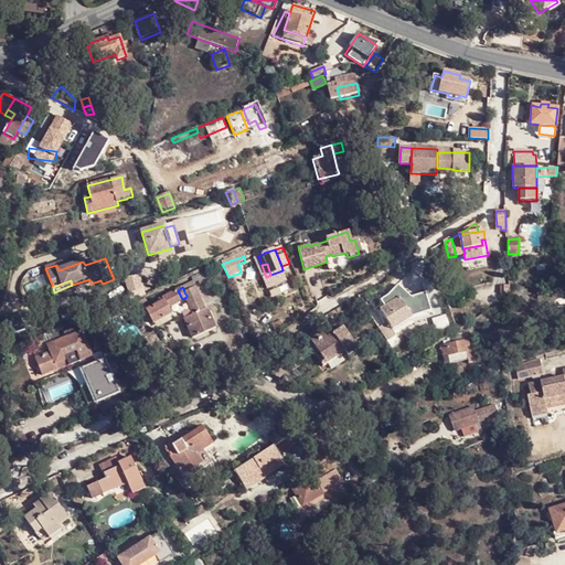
[(187,297),(194,315),(205,309),(195,287),(191,289),(184,292),(187,296),(187,297)]
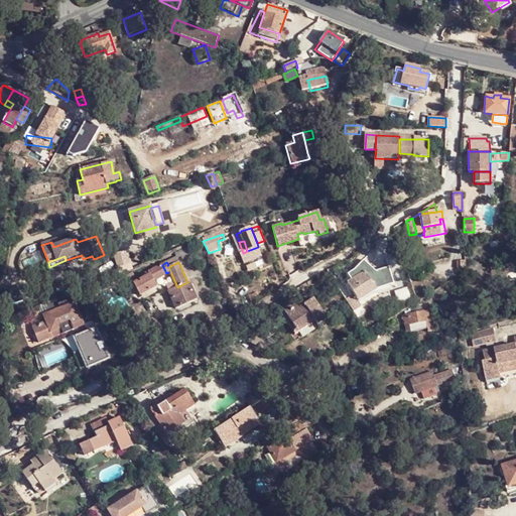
[(167,275),(166,273),(162,265),(148,272),(153,282),(167,275)]
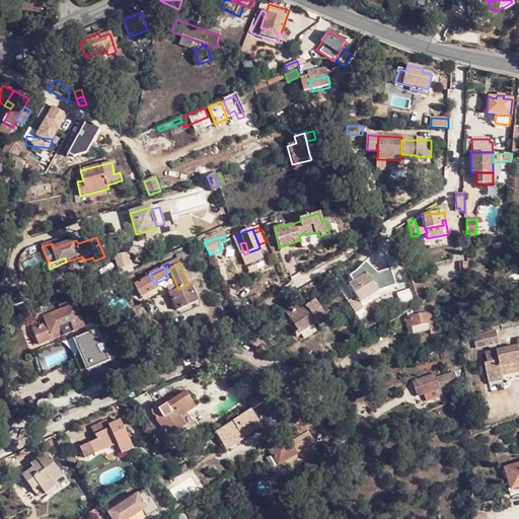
[(124,283),(133,301),(156,289),(147,271),(124,283)]
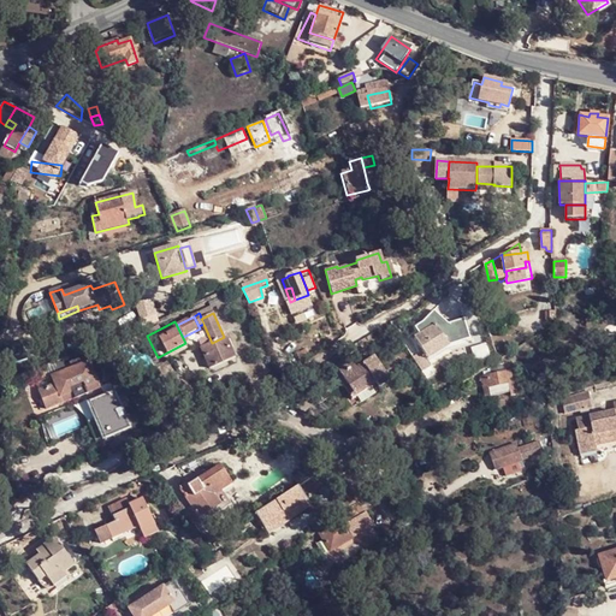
[(448,324),(434,327),(440,344),(452,339),(448,324)]
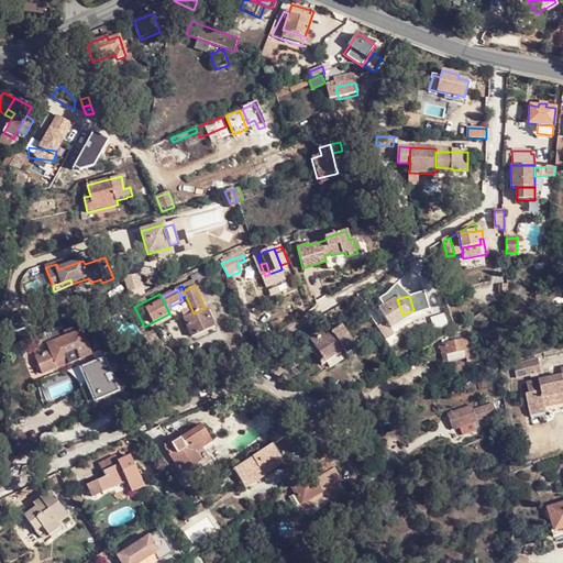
[(195,337),(217,326),(207,307),(205,308),(194,313),(186,317),(195,337)]
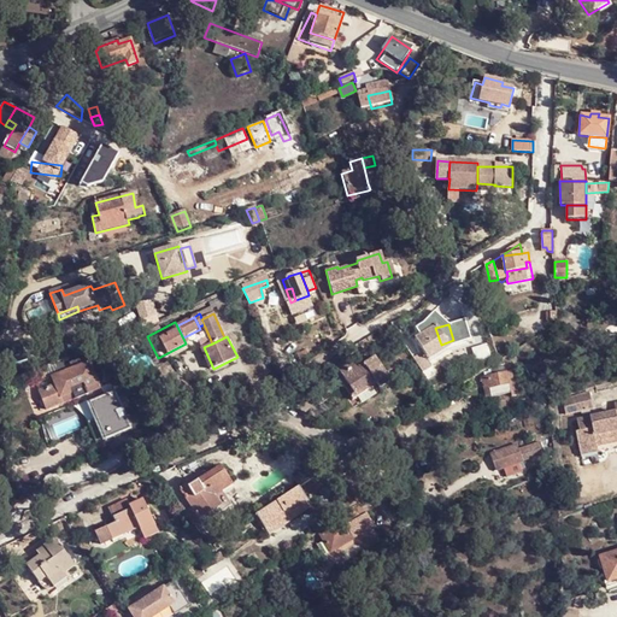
[(413,339),(405,345),(412,354),(419,350),(413,339)]
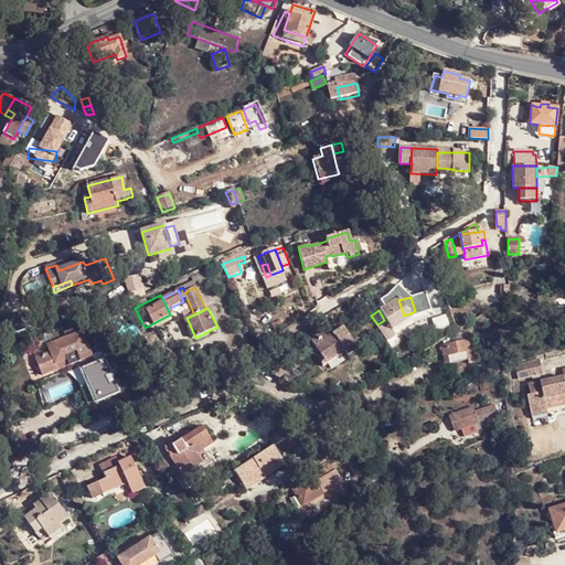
[(356,350),(341,327),(327,338),(322,332),(308,341),(323,365),(344,352),(347,356),(356,350)]
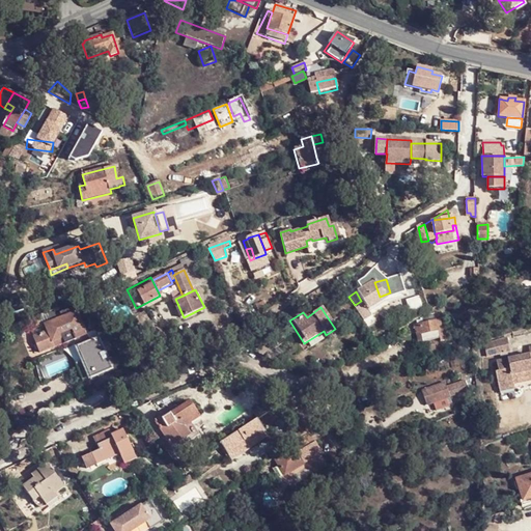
[(48,332),(53,343),(85,331),(78,313),(46,327),(48,332)]
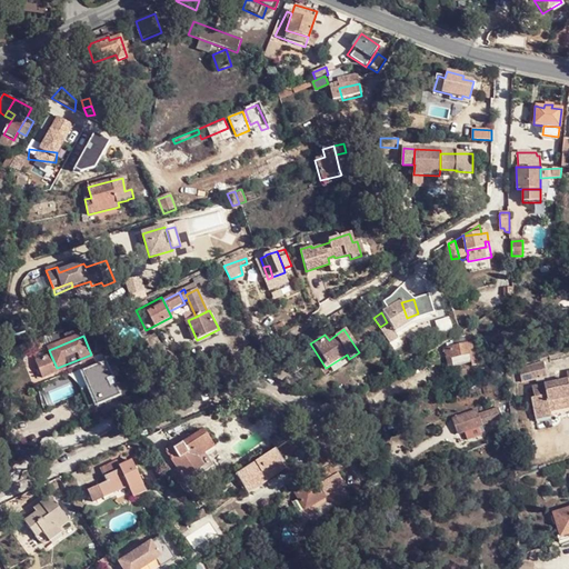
[(473,363),(468,345),(453,348),(449,349),(453,369),(473,363)]
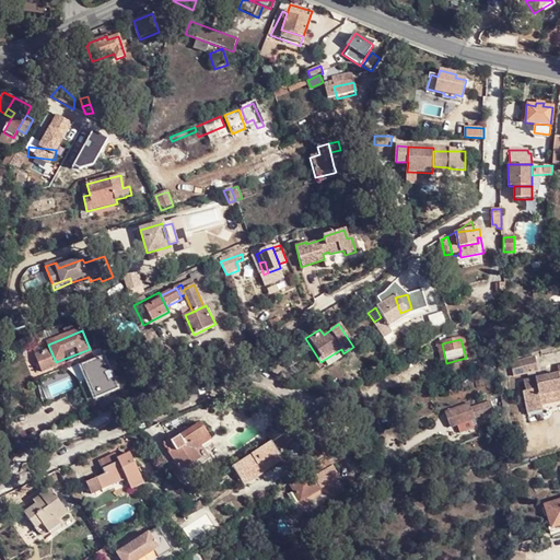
[(90,349),(56,362),(58,366),(91,353),(90,349)]
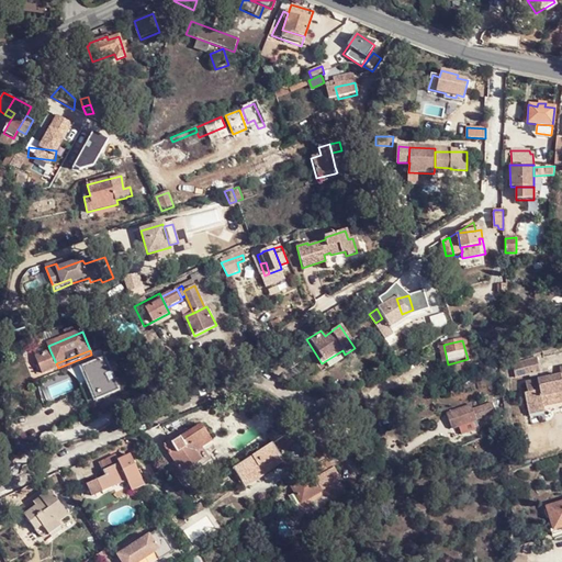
[(36,357),(44,374),(58,368),(56,363),(51,351),(36,357)]
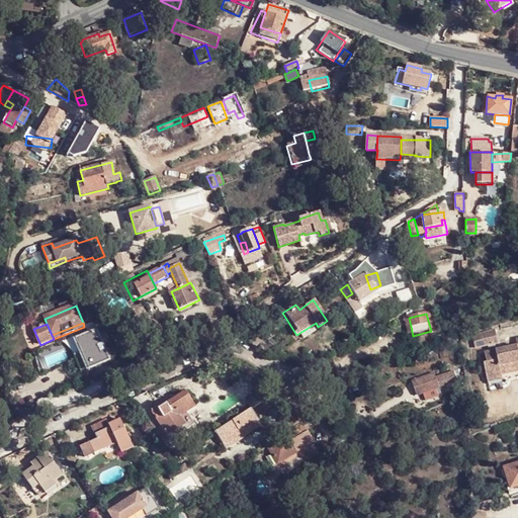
[(95,329),(71,339),(84,370),(108,360),(95,329)]
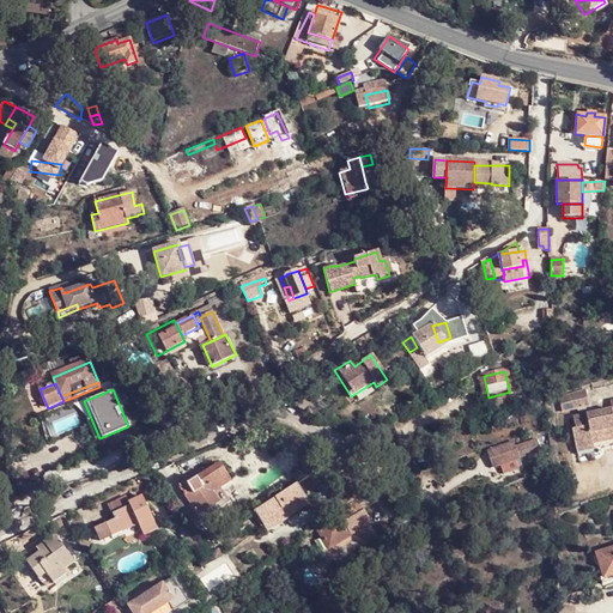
[(577,430),(592,426),(604,424),(612,420),(612,408),(575,418),(577,430)]
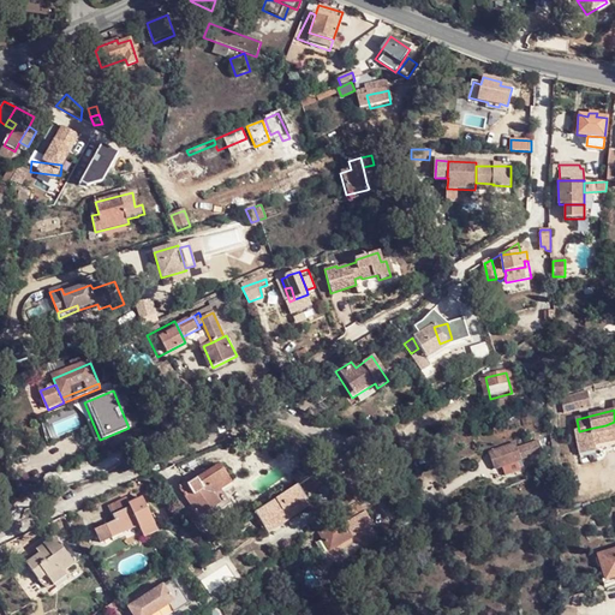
[(605,425),(593,428),(596,436),(608,434),(605,425)]
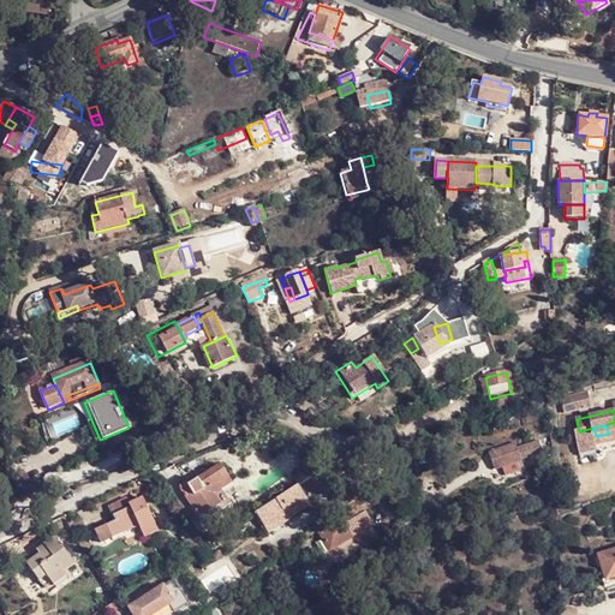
[(390,435),(371,446),(374,452),(394,442),(390,435)]
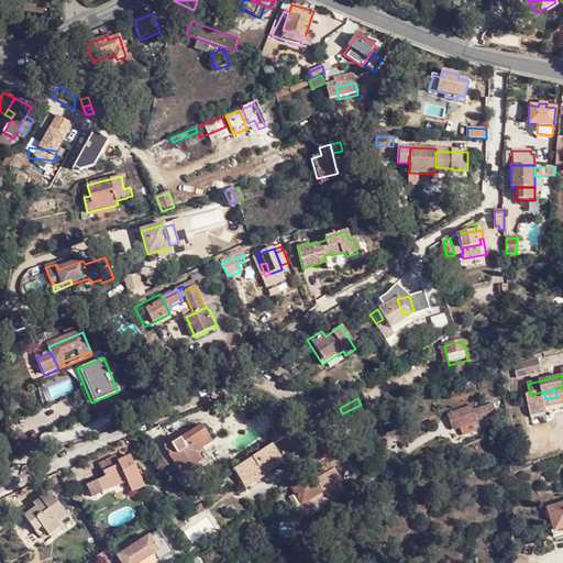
[(471,404),(445,412),(451,429),(496,415),(492,403),(472,409),(471,404)]
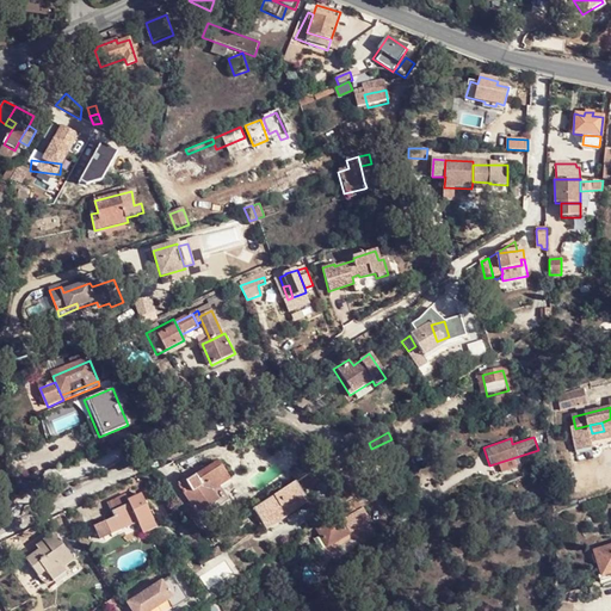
[(216,482),(220,487),(230,480),(221,462),(189,481),(186,479),(179,483),(198,514),(215,504),(207,488),(216,482)]
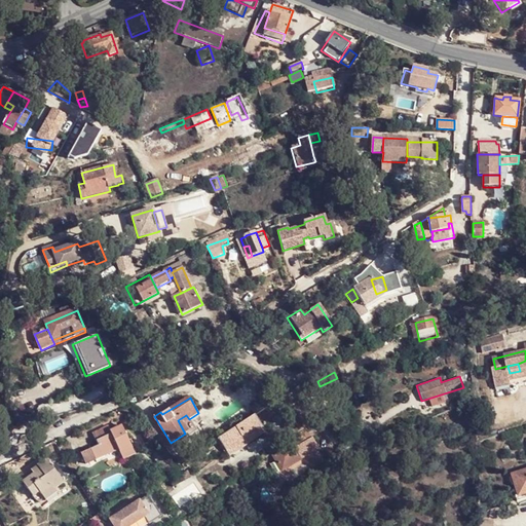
[(196,433),(189,419),(186,415),(178,420),(185,434),(171,443),(173,447),(196,433)]
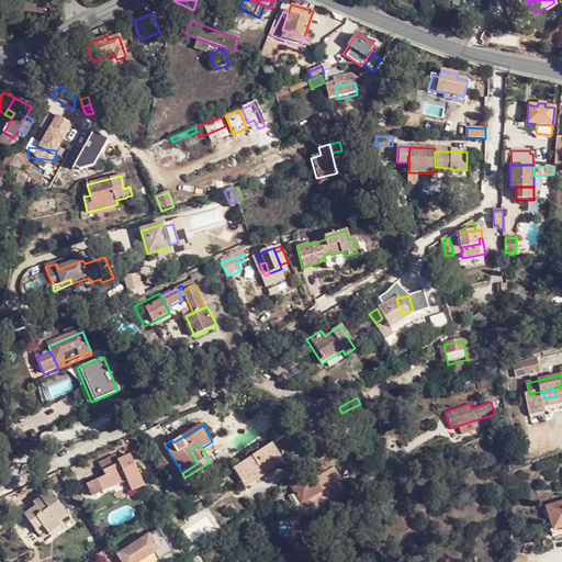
[(273,444),(233,470),(242,483),(261,470),(265,476),(285,464),(273,444)]
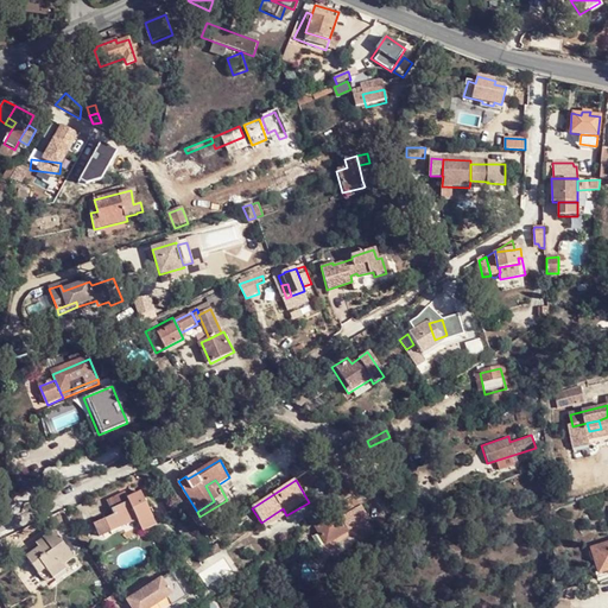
[(137,514),(138,520),(144,531),(157,525),(143,493),(130,498),(127,494),(112,500),(116,512),(96,521),(102,536),(122,526),(121,521),(137,514)]
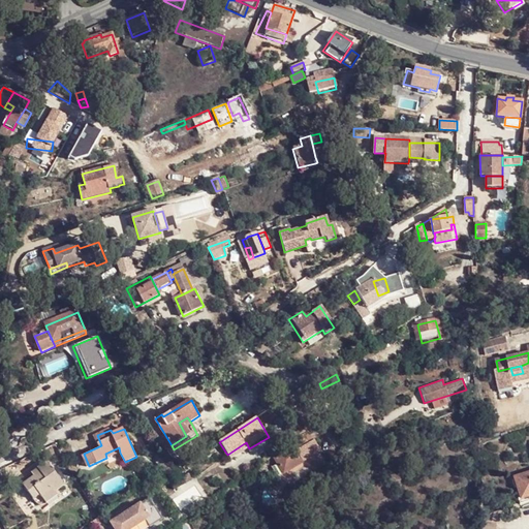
[(322,452),(312,432),(292,444),(294,448),(277,459),(284,474),(315,458),(314,457),(322,452)]
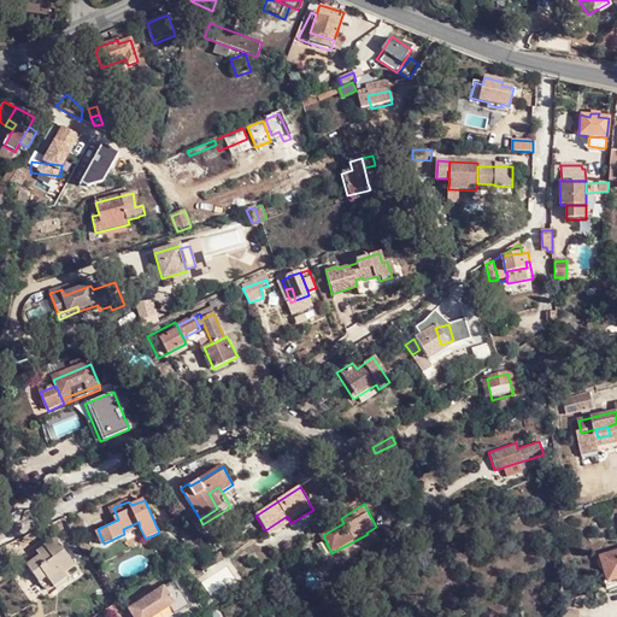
[(287,516),(265,530),(270,538),(291,523),(287,516)]
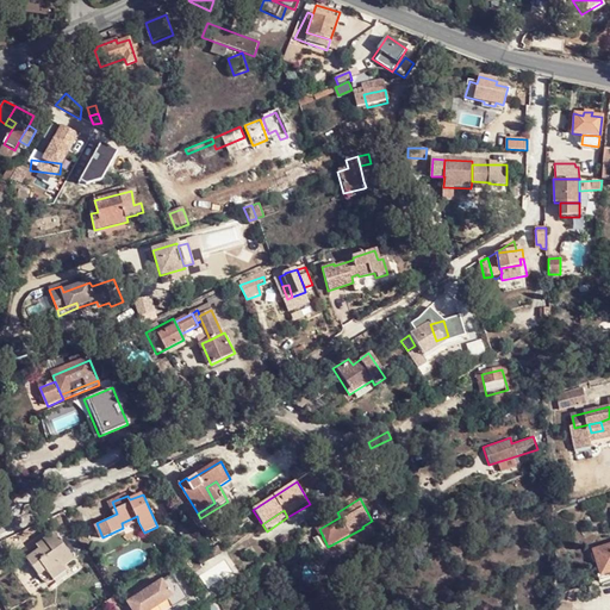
[(123,528),(138,522),(137,516),(122,523),(123,528)]
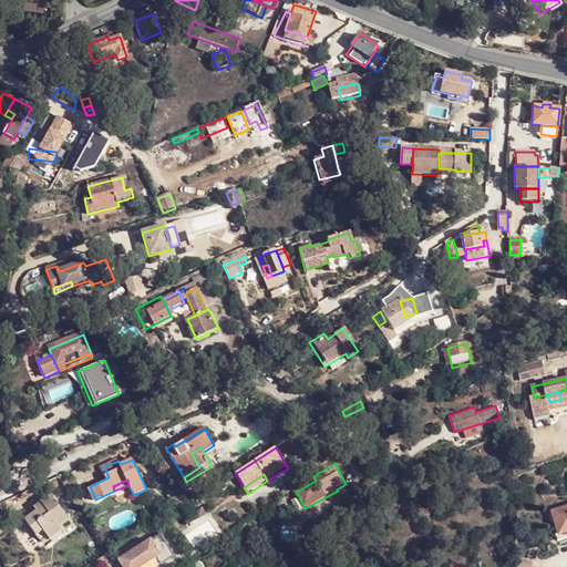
[(169,496),(177,509),(187,504),(176,486),(169,490),(172,494),(169,496)]
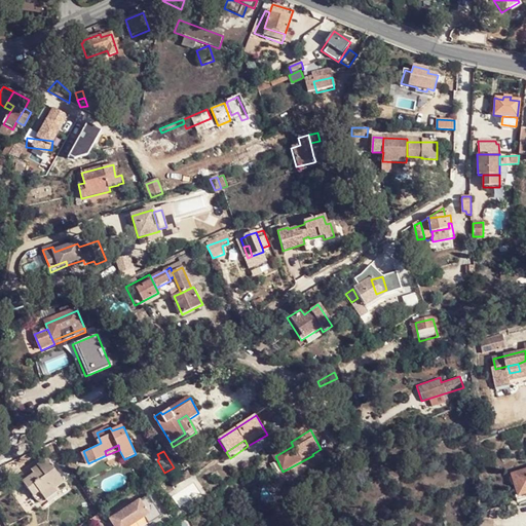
[(47,458),(38,465),(40,468),(36,472),(23,482),(33,497),(39,493),(41,496),(50,489),(53,495),(58,491),(55,489),(65,482),(47,458)]
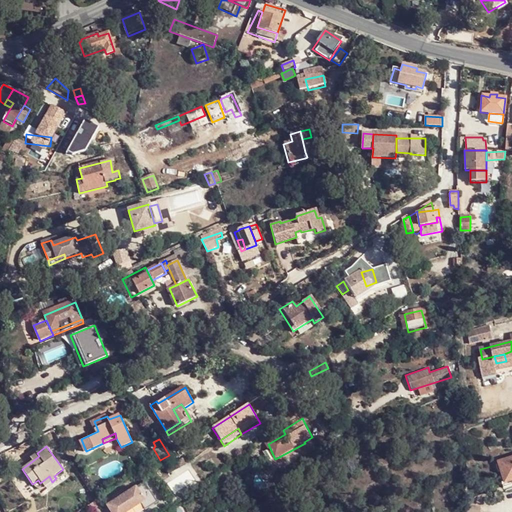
[(183,458),(177,461),(181,468),(187,465),(183,458)]
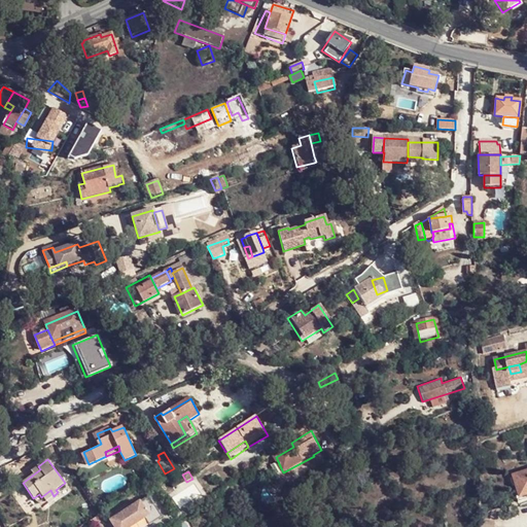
[(526,494),(526,471),(514,476),(520,497),(526,494)]
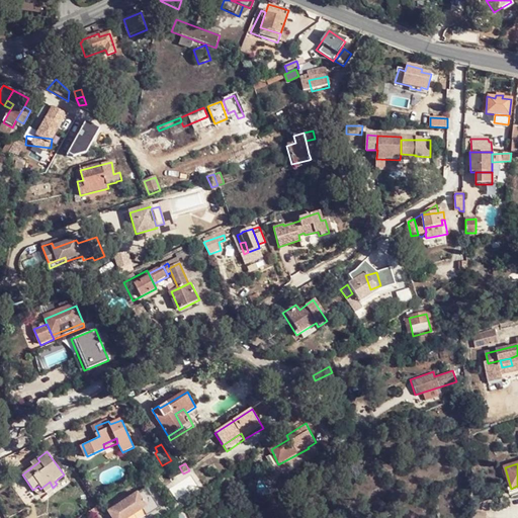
[(183,473),(179,466),(169,471),(173,480),(183,473)]
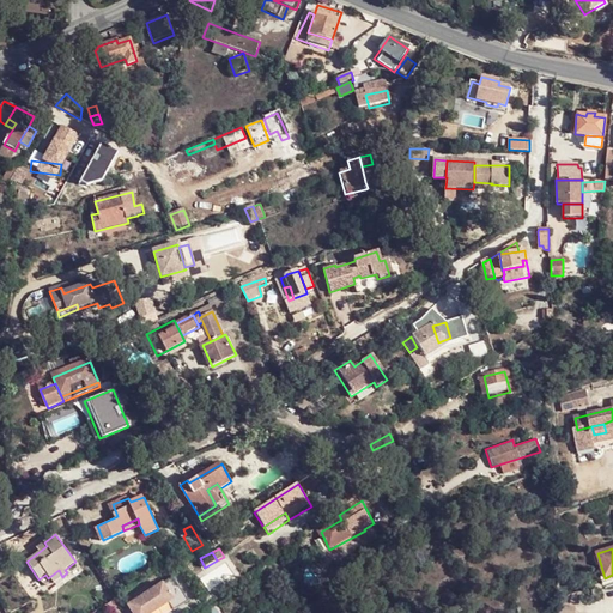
[(59,570),(48,578),(53,584),(62,577),(59,570)]
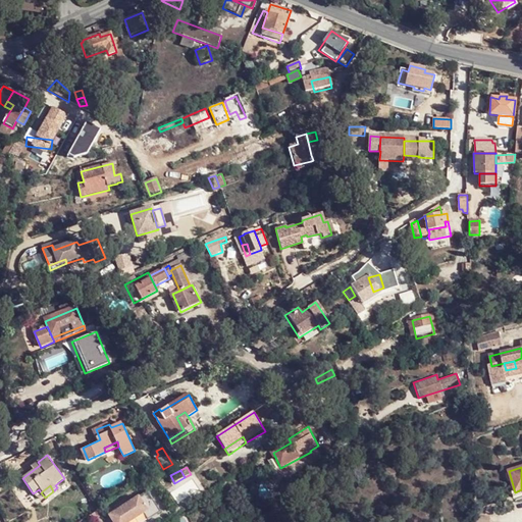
[(149,490),(110,514),(114,521),(128,521),(145,512),(149,519),(162,512),(149,490)]
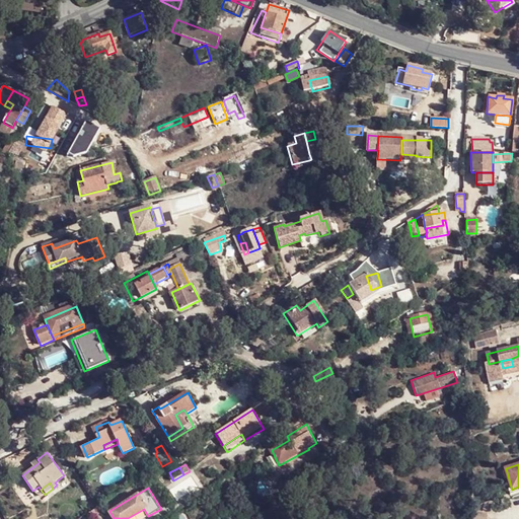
[(99,506),(90,511),(95,518),(96,518),(104,514),(99,506)]
